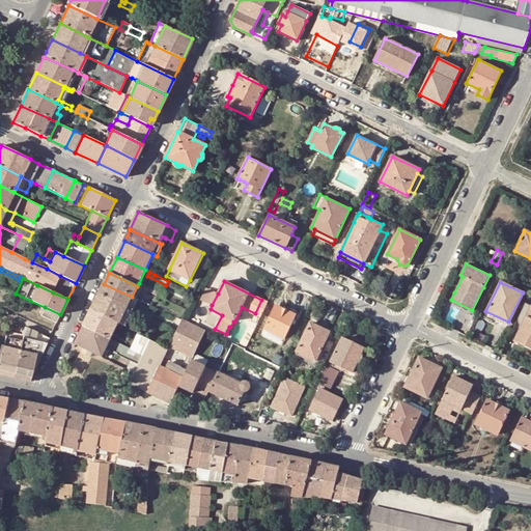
[(104,284),(99,295),(127,308),(132,297),(104,284)]
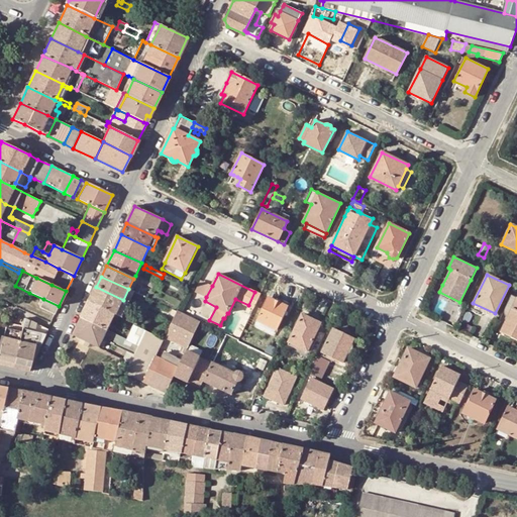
[(189,286),(188,288),(206,297),(212,286),(193,277),(189,286)]
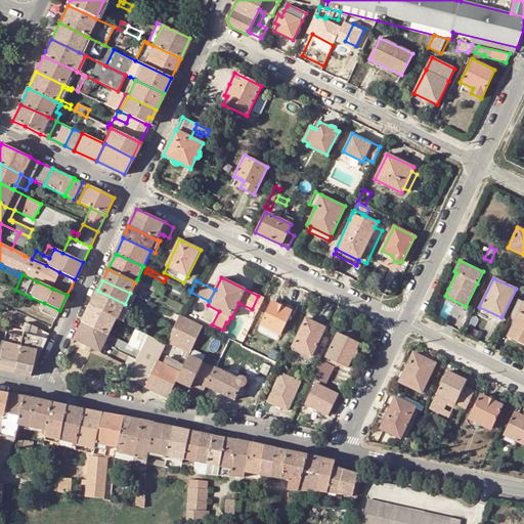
[(130,293),(135,295),(139,287),(140,285),(139,285),(135,282),(130,293)]
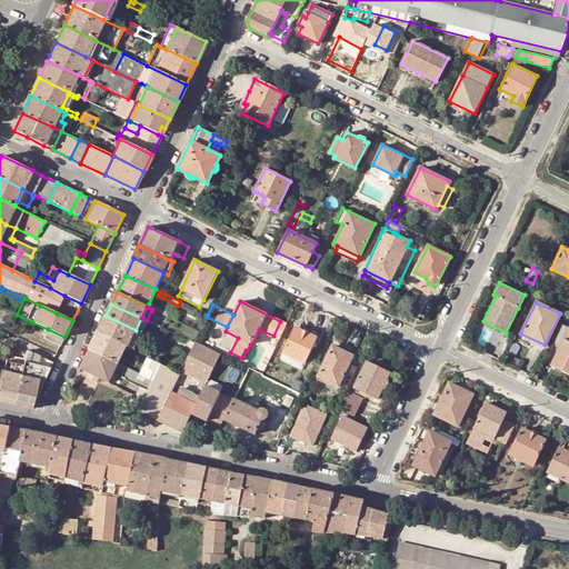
[(170,312),(161,308),(159,312),(163,315),(167,316),(168,317),(170,312)]
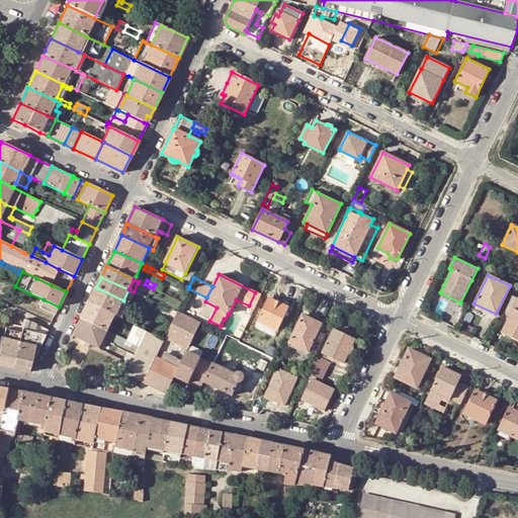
[(114,317),(115,317),(123,301),(123,300),(96,287),(88,305),(114,317)]
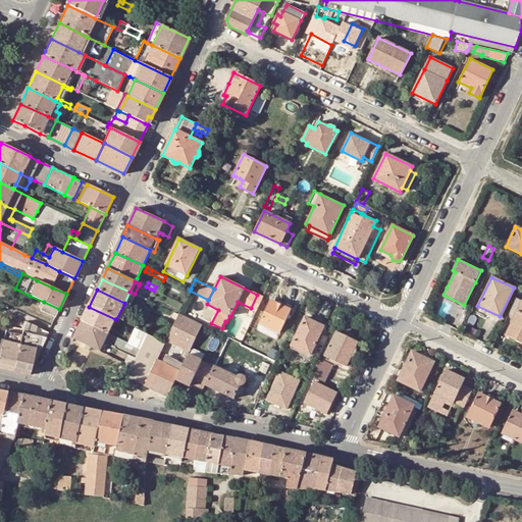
[(124,303),(131,305),(134,299),(136,295),(135,294),(129,292),(124,303)]
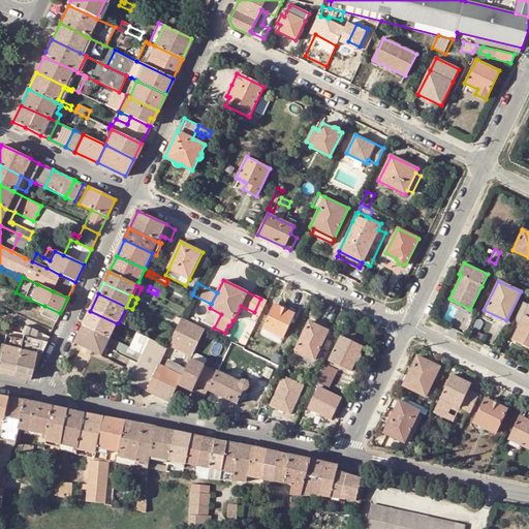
[(137,299),(135,303),(149,309),(151,305),(150,304),(137,299)]
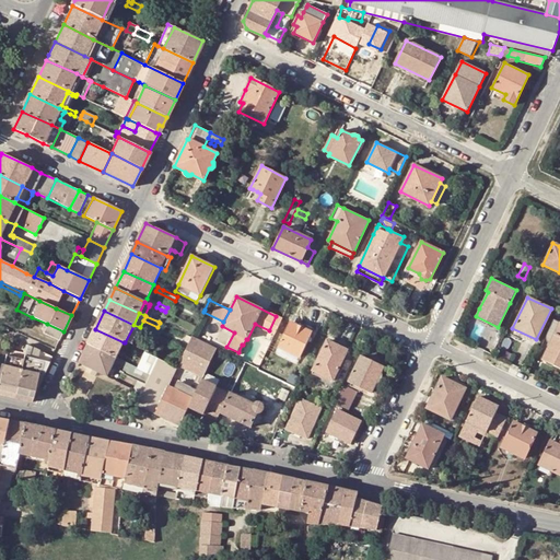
[(269,330),(269,333),(275,335),(282,319),(276,316),(269,330)]
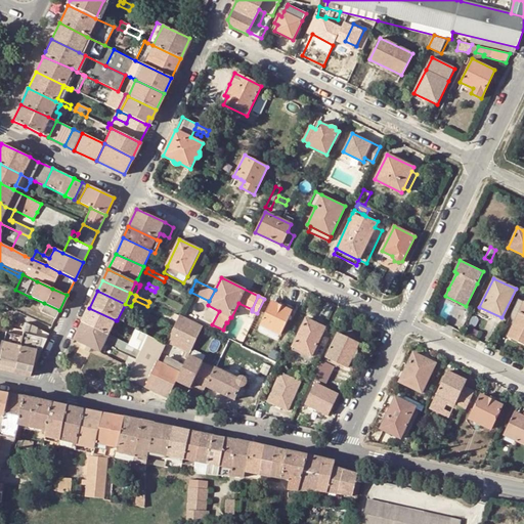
[(271,300),(260,324),(280,335),(292,310),(278,304),(271,300)]
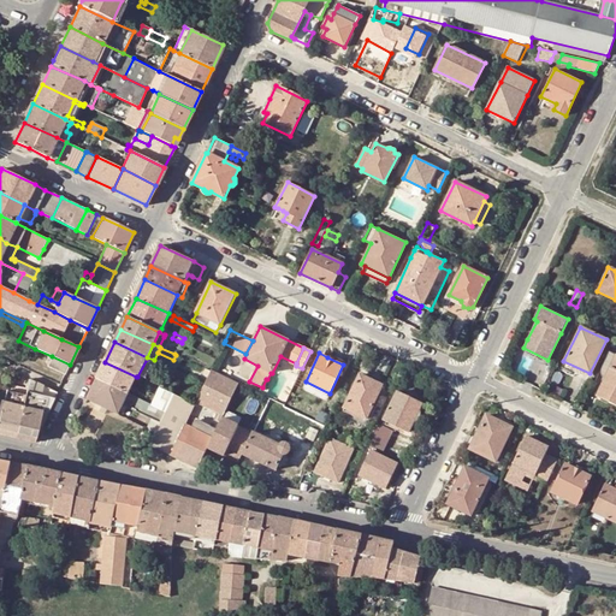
[(330,353),(327,357),(343,365),(345,360),(330,353)]
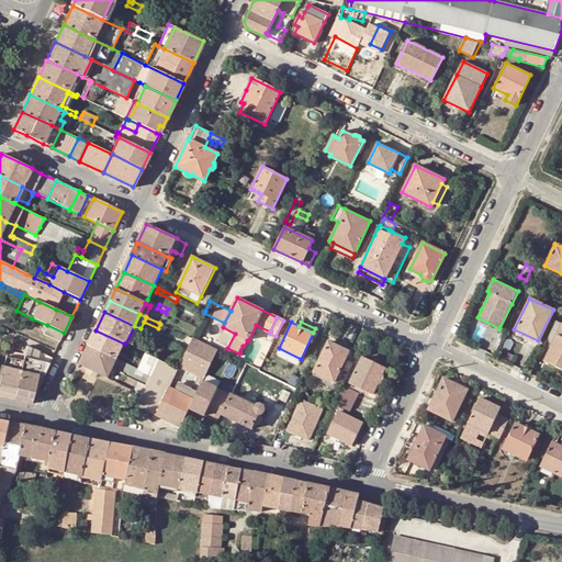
[(546,357),(557,362),(554,367),(561,370),(561,324),(555,322),(549,336),(554,339),(551,346),(546,357)]
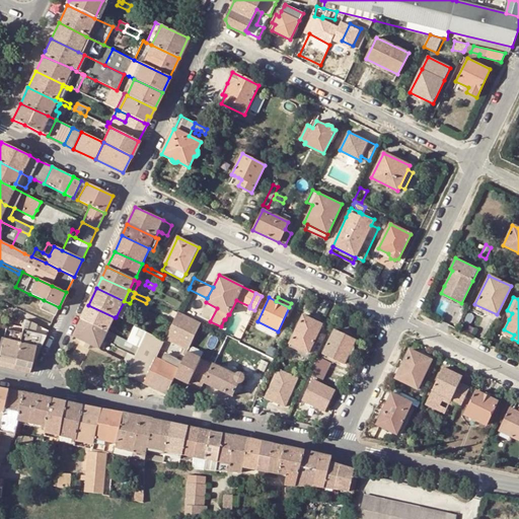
[(44,300),(40,309),(55,316),(59,307),(44,300)]
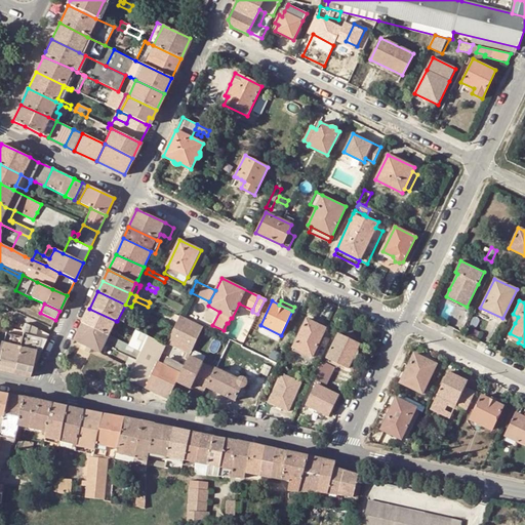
[(130,310),(131,308),(125,306),(117,321),(123,324),(130,310)]
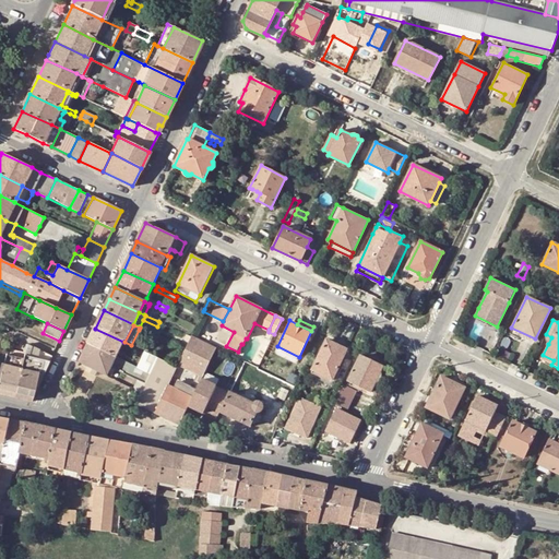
[(146,330),(140,326),(140,328),(139,330),(153,336),(152,340),(159,343),(162,337),(154,333),(146,330)]
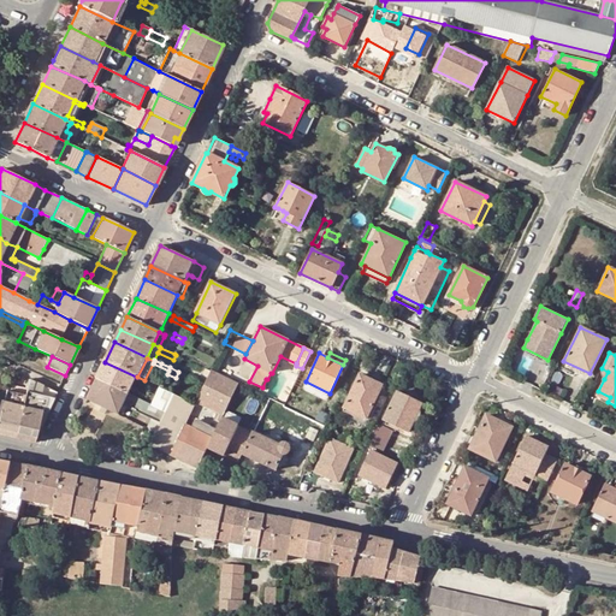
[(129,394),(136,377),(105,362),(98,378),(129,394)]
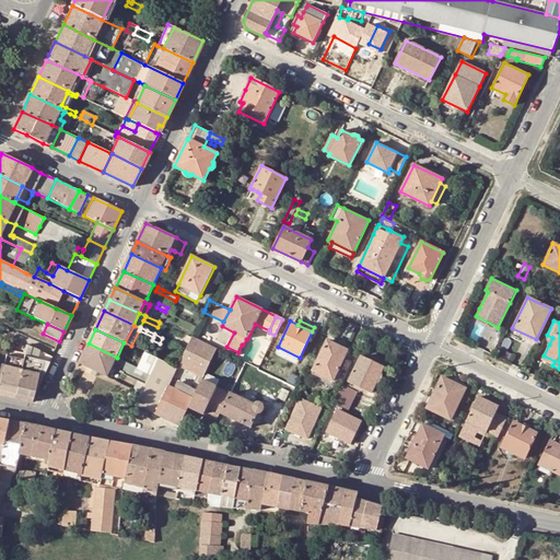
[(191,337),(187,335),(182,347),(186,349),(191,337)]
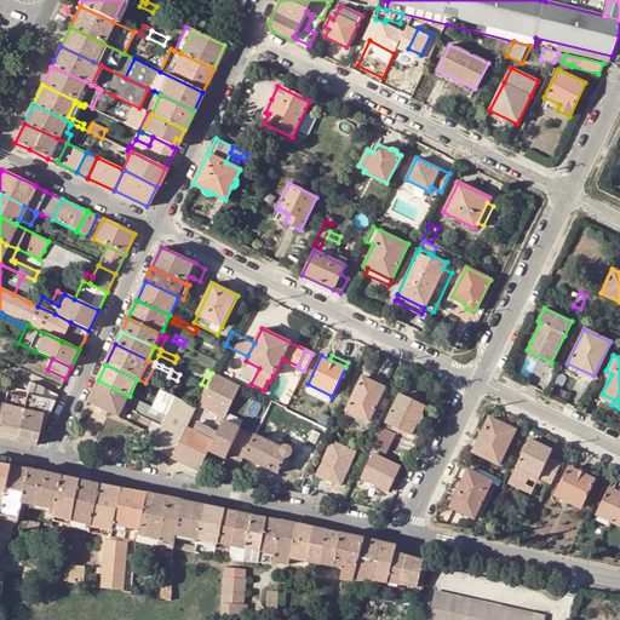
[(206,408),(208,409),(214,396),(231,403),(240,385),(212,372),(212,373),(206,386),(197,405),(206,408)]
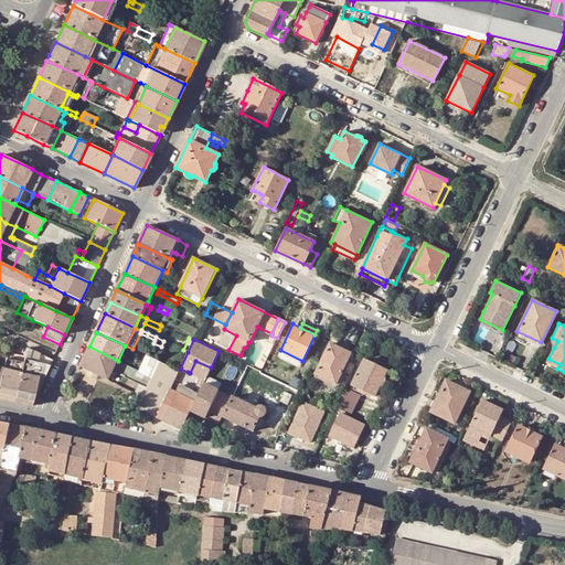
[(336,383),(351,353),(330,343),(316,373),(336,383)]
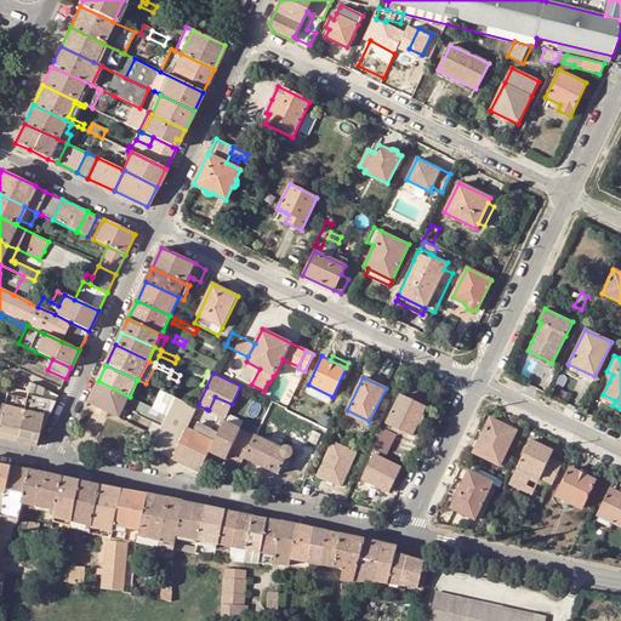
[(5,398),(11,399),(13,391),(15,382),(10,380),(7,391),(5,398)]
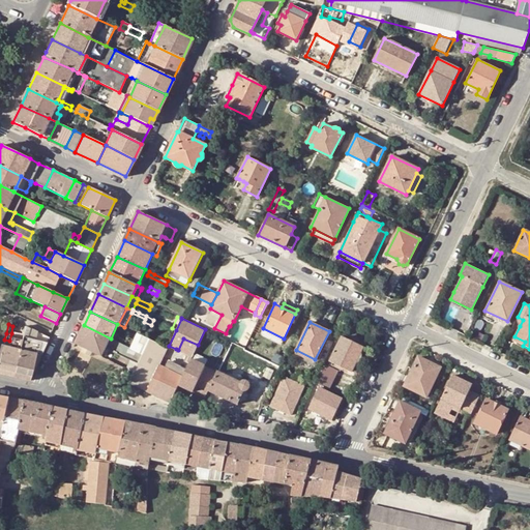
[(113,352),(116,353),(119,347),(121,343),(111,339),(84,325),(75,344),(83,348),(92,352),(101,356),(106,348),(113,352)]
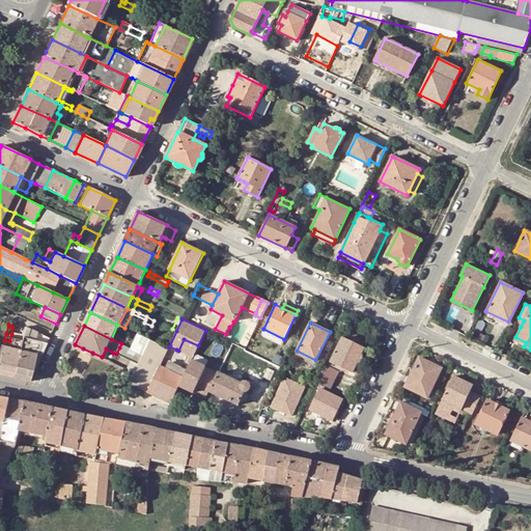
[(29,382),(40,357),(47,343),(49,338),(30,330),(25,328),(23,337),(23,338),(21,343),(19,352),(12,378),(29,382)]
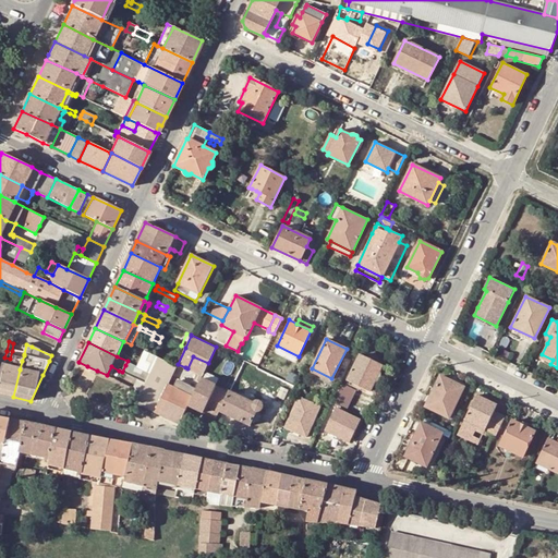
[(24,355),(24,354),(12,351),(10,359),(22,361),(24,355)]
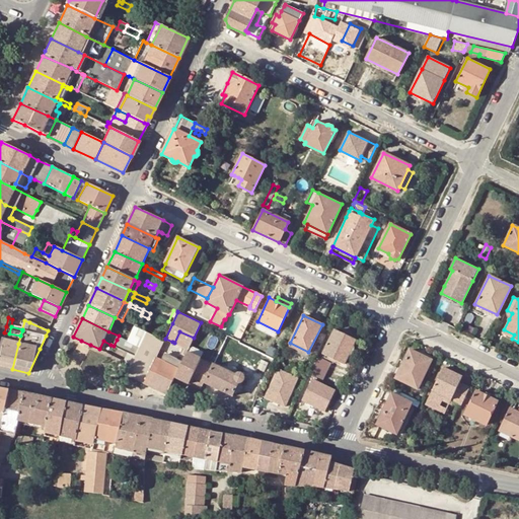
[(119,336),(117,340),(114,346),(128,352),(125,359),(131,362),(126,374),(144,383),(156,358),(164,340),(162,340),(135,326),(128,341),(119,336)]
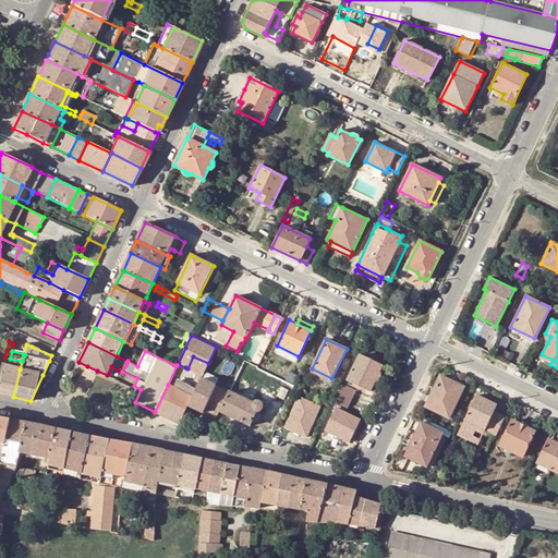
[(359,355),(347,380),(370,391),(375,381),(376,380),(377,379),(378,379),(379,378),(379,377),(379,375),(379,374),(379,373),(379,372),(381,366),(373,362),(375,359),(375,358),(374,356),(374,355),(373,354),(372,354),(371,354),(370,355),(367,360),(359,355)]
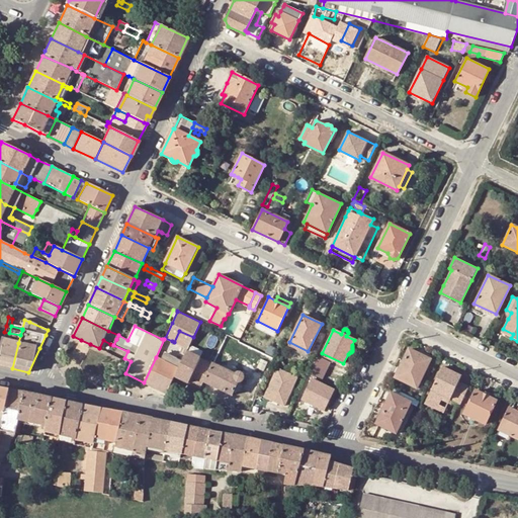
[(511,338),(513,334),(503,329),(501,333),(511,338)]
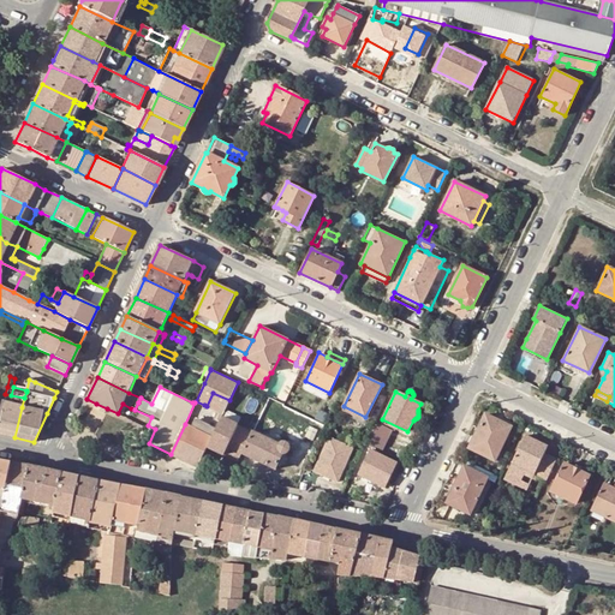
[(213,393),(207,406),(222,415),(230,400),(213,393)]
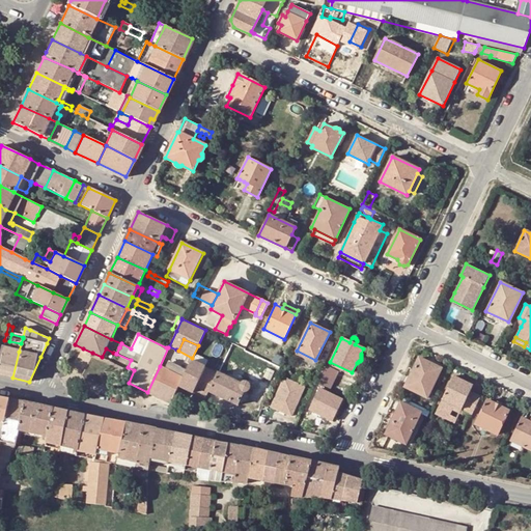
[(19,352),(21,343),(9,341),(4,340),(3,347),(19,352)]
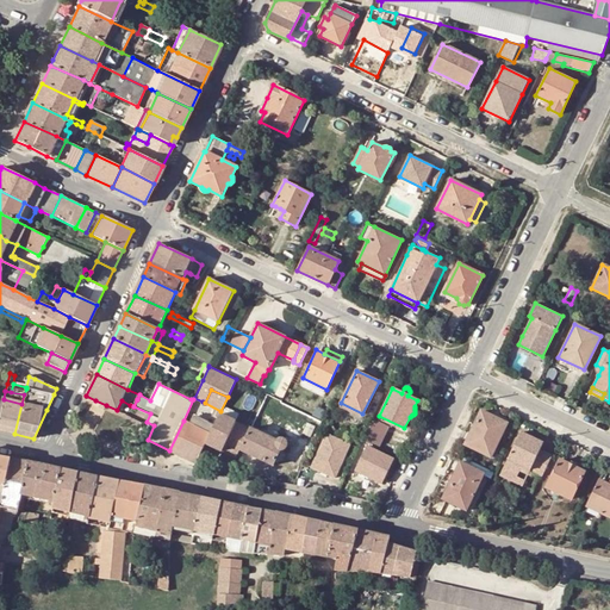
[(379,391),(373,402),(366,416),(372,418),(379,404),(384,393),(379,391)]
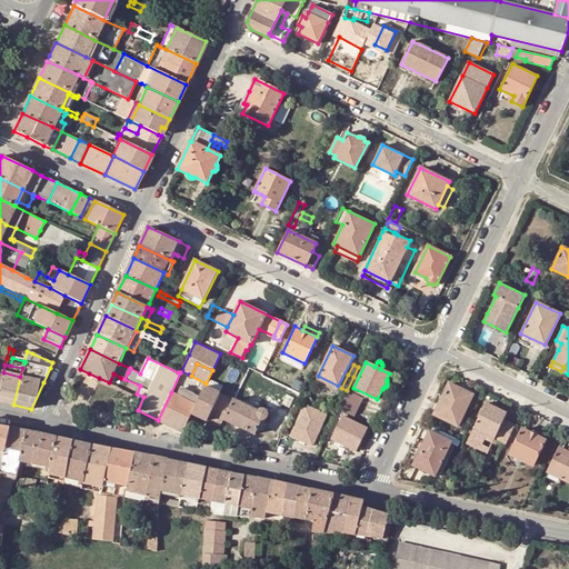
[(0,383),(0,401),(13,405),(20,377),(3,372),(0,383)]
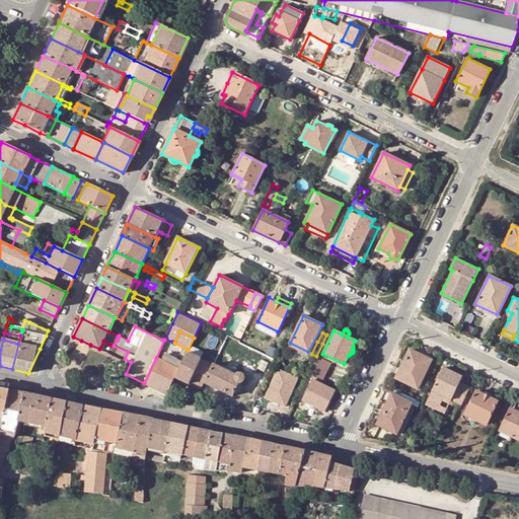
[(88,349),(90,345),(81,341),(79,345),(88,349)]
